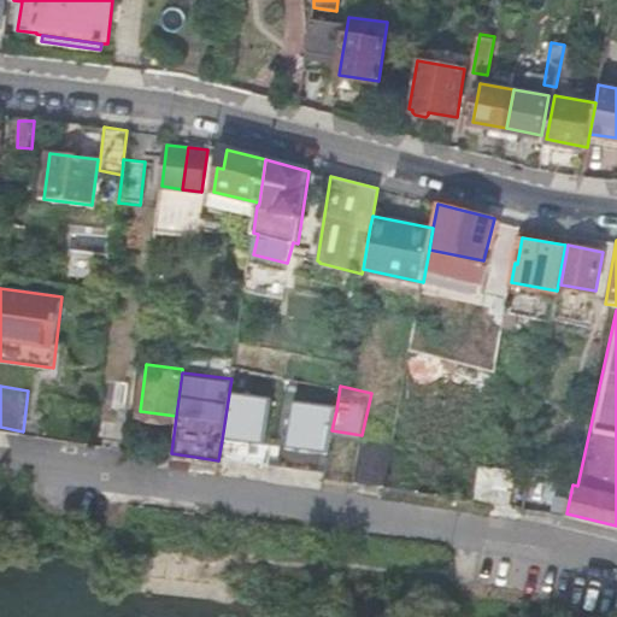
[(271,399),(229,393),(222,440),(265,446),(271,399)]
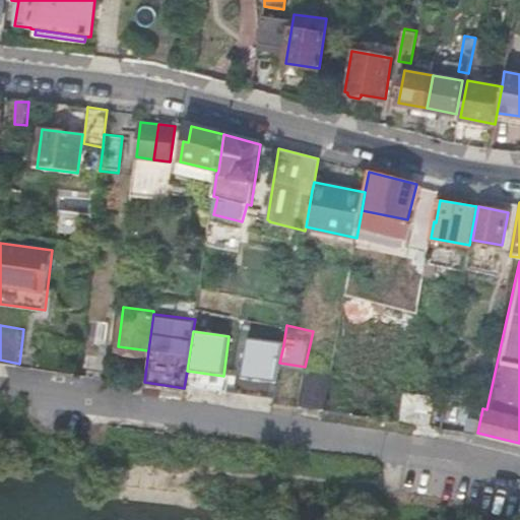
[(283,345),(248,340),(242,378),(275,383),(279,363),(283,345)]
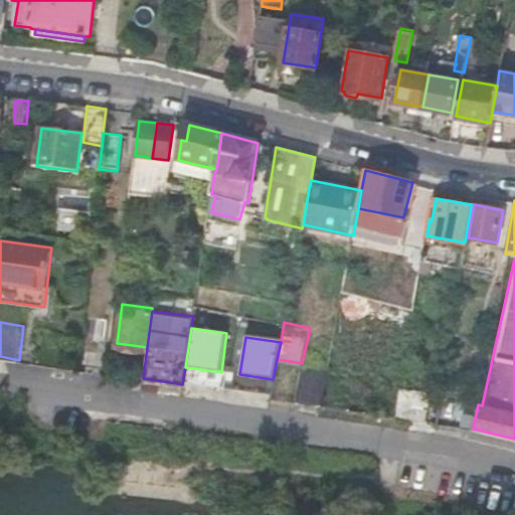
[(297,401),(321,405),(328,368),(307,365),(306,371),(302,371),(297,401)]
